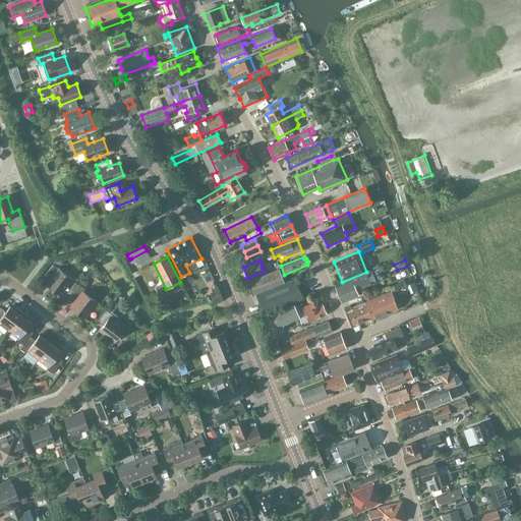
[(270,263),(262,266),(264,272),(265,272),(272,269),(270,263)]
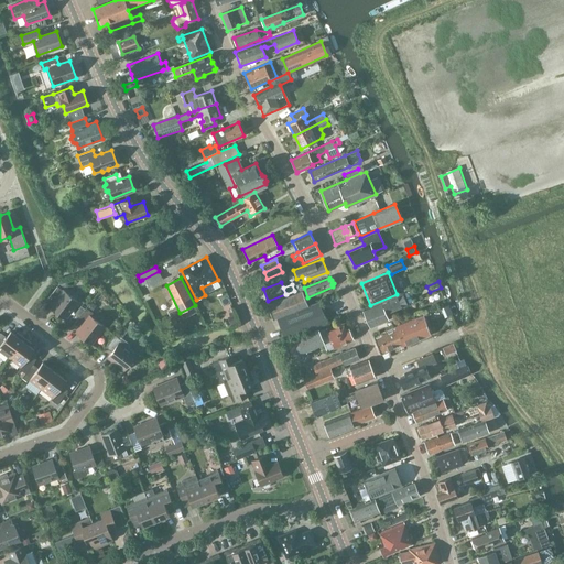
[(64,291),(57,286),(49,299),(53,302),(54,304),(51,308),(65,318),(78,301),(64,291)]
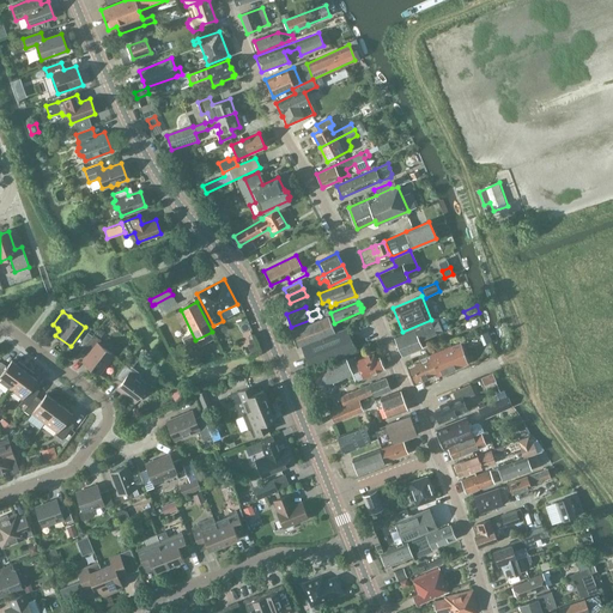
[(335,332),(328,316),(290,331),(296,346),(301,345),(310,368),(356,350),(346,328),(335,332)]
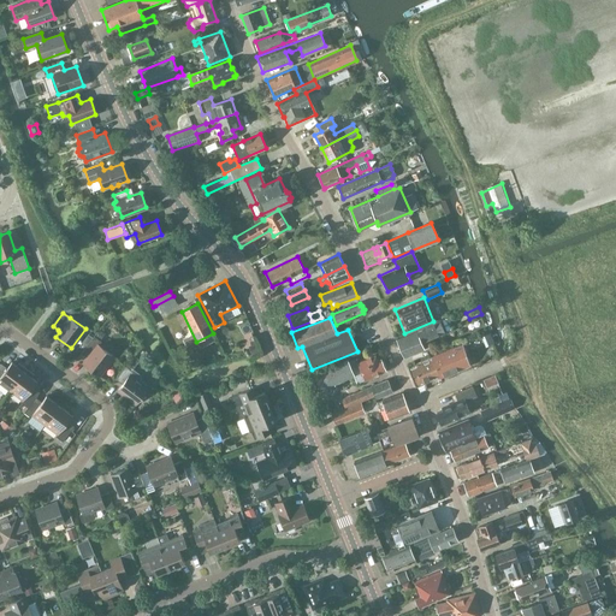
[(431,338),(444,332),(439,321),(426,326),(397,339),(404,357),(424,349),(420,341),(430,336),(431,338)]
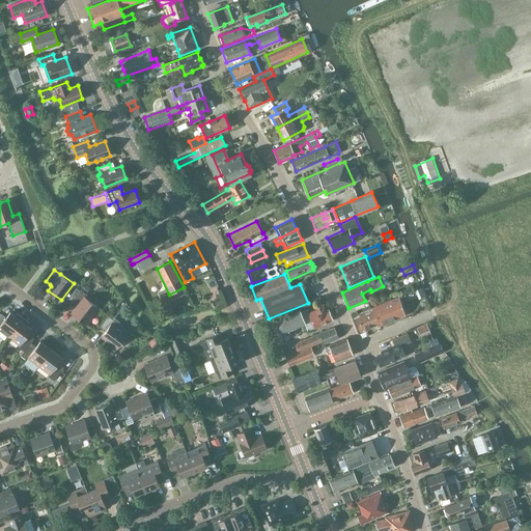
[(77,297),(71,304),(74,307),(74,308),(71,312),(72,313),(85,324),(98,307),(85,298),(87,295),(86,294),(83,290),(81,289),(81,290),(77,297)]
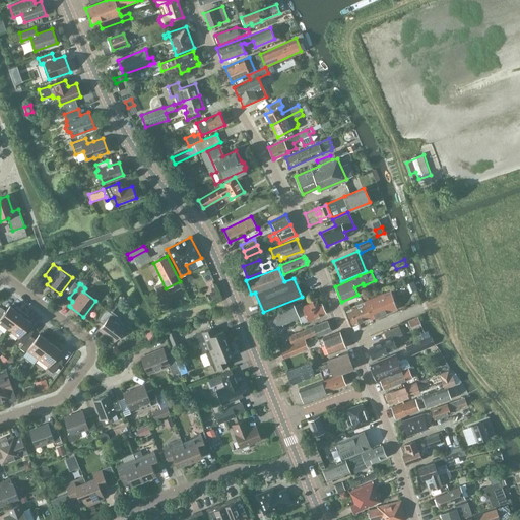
[(212,291),(210,293),(212,300),(218,298),(215,287),(211,289),(212,291)]
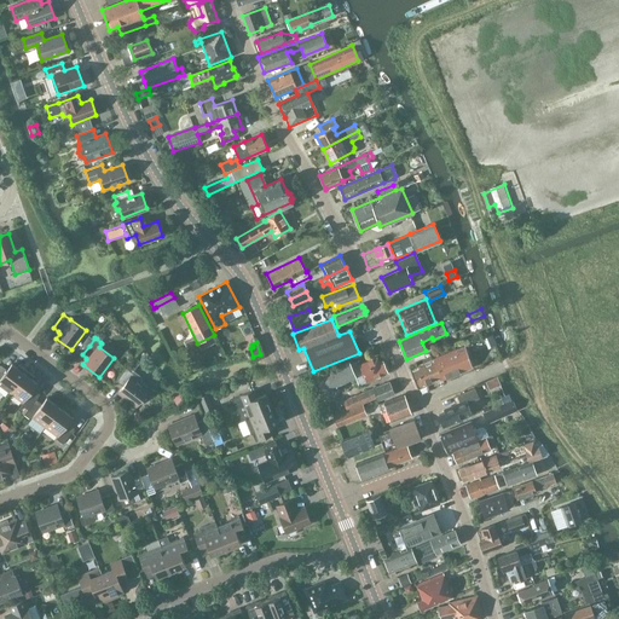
[(433,359),(441,379),(443,380),(472,366),(463,347),(433,359)]
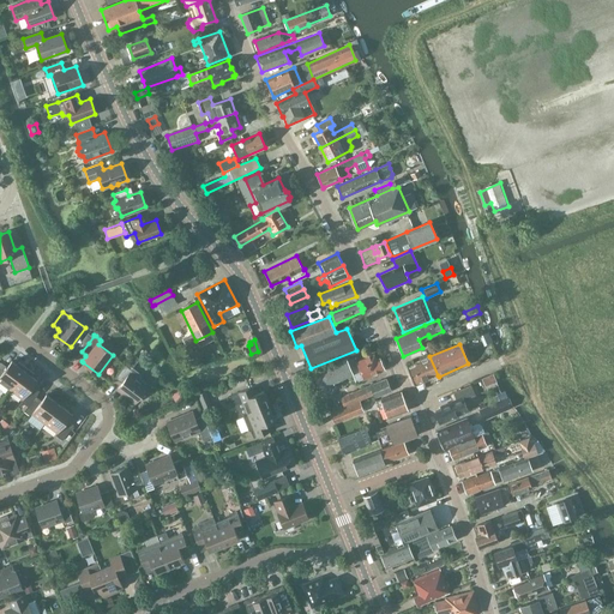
[(375,359),(374,354),(357,361),(355,357),(347,361),(345,359),(313,373),(319,389),(353,374),(355,383),(363,379),(373,374),(373,373),(384,369),(379,357),(375,359)]
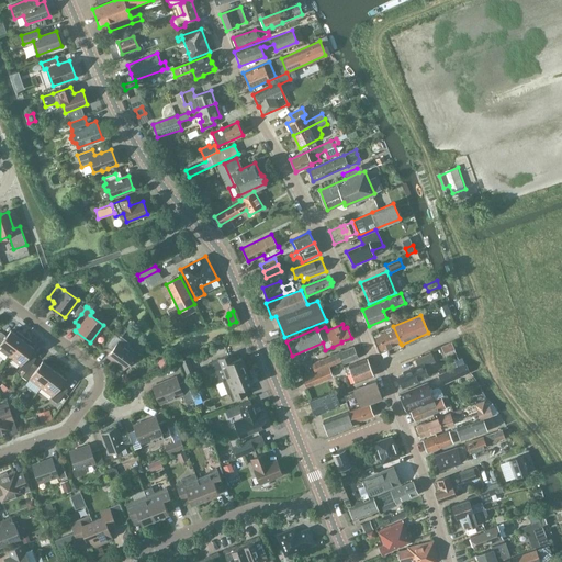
[(379,353),(401,344),(393,326),(372,335),(379,353)]
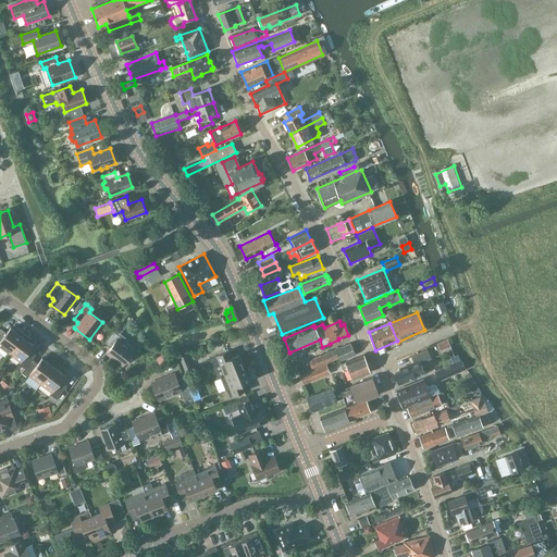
[(0,346),(9,354),(22,336),(11,327),(4,335),(0,331),(0,346)]
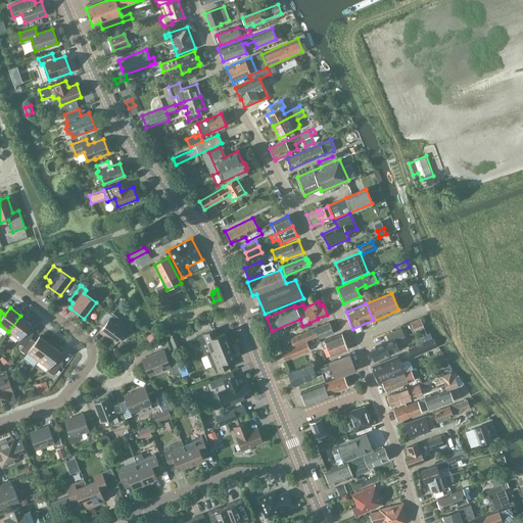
[(106,311),(98,322),(104,326),(100,331),(115,342),(126,330),(119,324),(119,323),(120,323),(120,322),(120,321),(120,320),(120,319),(119,319),(119,318),(112,313),(111,315),(106,311)]
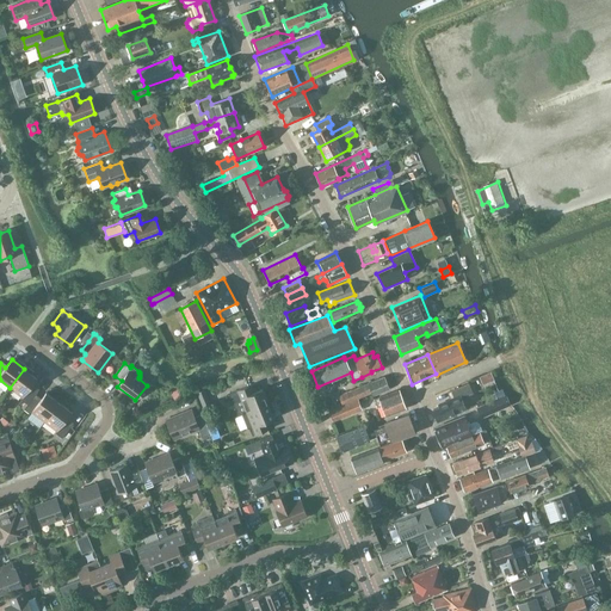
[(34,396),(37,392),(31,387),(37,378),(24,369),(10,388),(23,397),(20,400),(28,405),(34,396)]
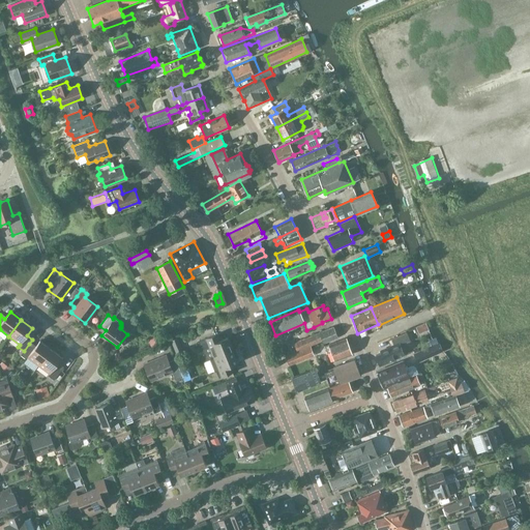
[(336,337),(332,328),(320,333),(319,332),(297,342),(300,349),(322,341),(323,343),(336,337)]
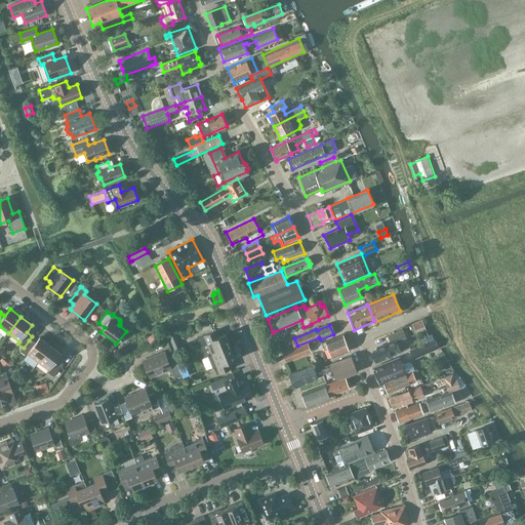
[(375,361),(390,355),(399,351),(396,341),(405,337),(401,329),(387,335),(390,341),(376,348),(376,350),(371,352),(375,361)]
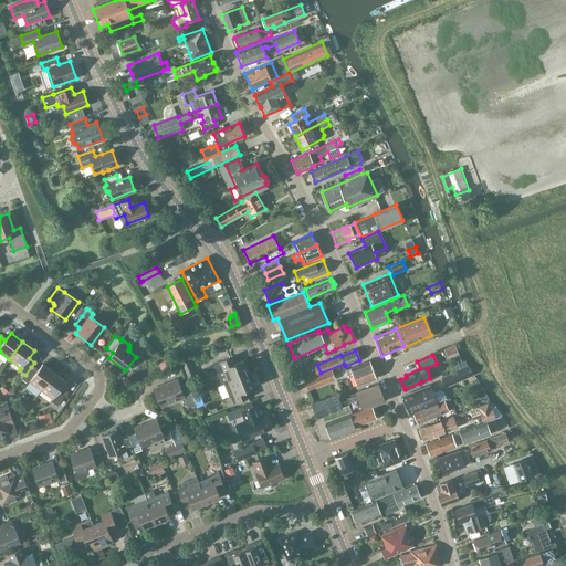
[(223,384),(249,374),(243,360),(234,364),(231,357),(212,365),(220,386),(224,385),(223,384)]
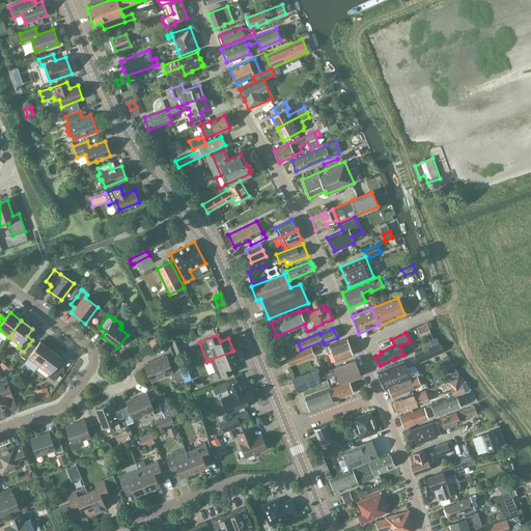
[(176,355),(183,352),(177,338),(171,341),(176,355)]
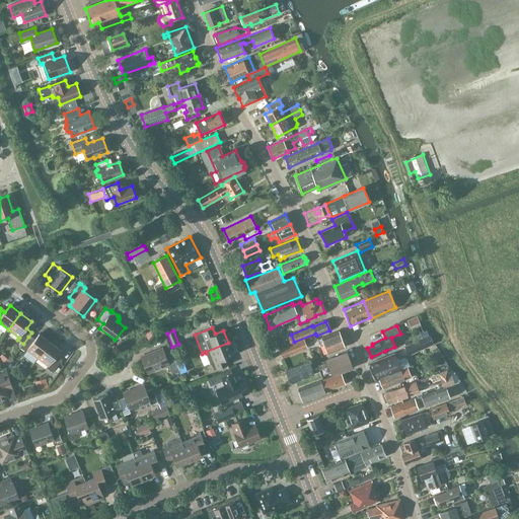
[(344,347),(339,330),(321,337),(321,338),(317,339),(320,346),(324,344),(327,353),(344,347)]
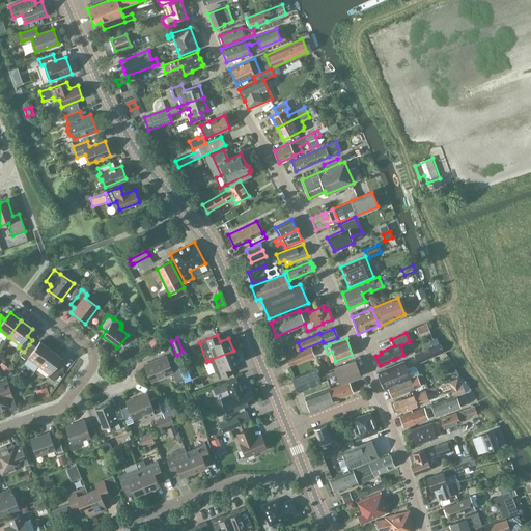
[(436,338),(426,343),(428,347),(437,343),(438,343),(436,338)]
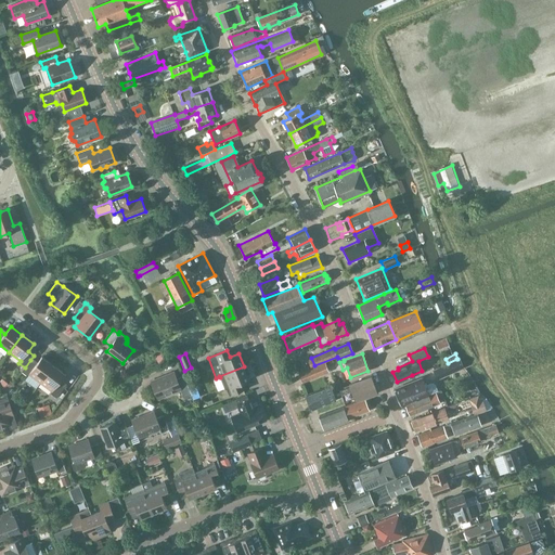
[(40,383),(53,365),(41,357),(36,364),(30,360),(25,368),(22,372),(27,376),(29,374),(40,383)]
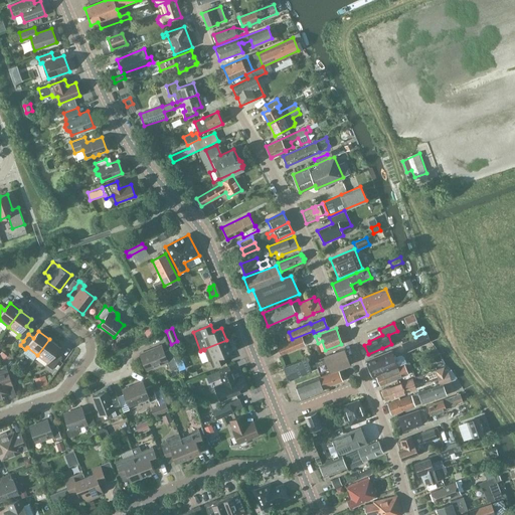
[(404,351),(427,341),(423,333),(415,337),(401,343),(404,351)]
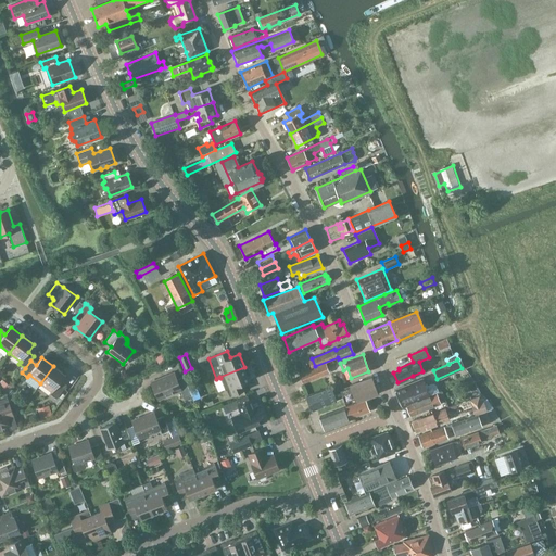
[(303,383),(329,374),(325,363),(299,374),(303,383)]
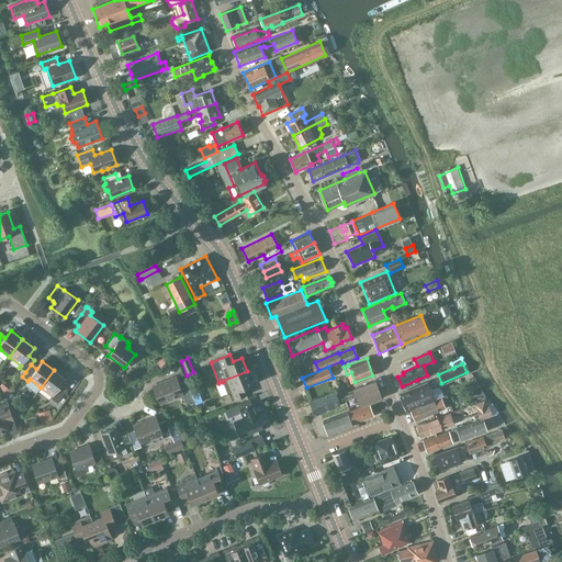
[(54,370),(41,388),(53,396),(51,398),(57,403),(66,391),(60,386),(66,379),(54,370)]
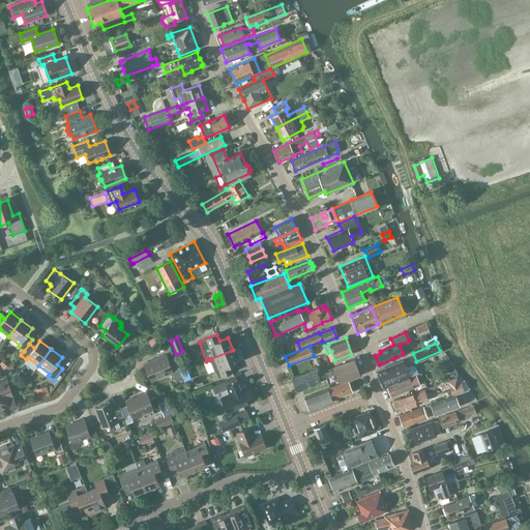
[(209,359),(210,360),(215,372),(216,372),(218,378),(232,373),(230,366),(238,362),(233,350),(209,359)]
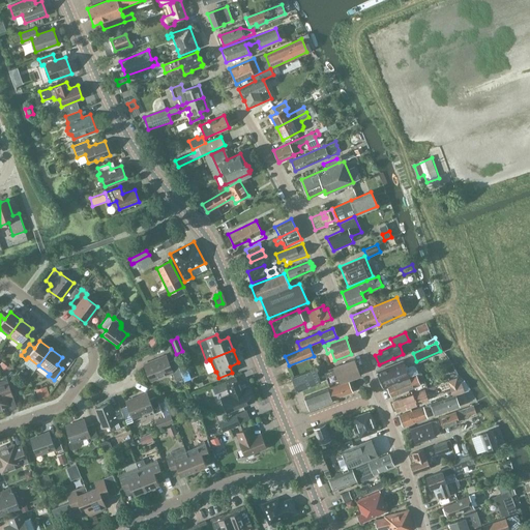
[(182,378),(180,372),(175,359),(169,361),(166,356),(144,365),(150,380),(172,372),(175,381),(182,378)]
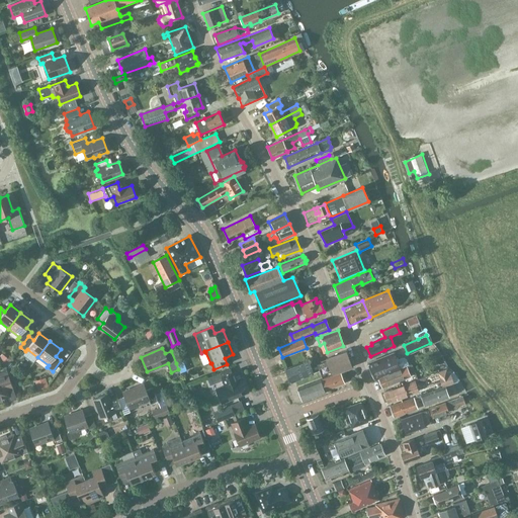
[(322,377),(352,367),(346,351),(326,358),(327,361),(317,365),(322,377)]
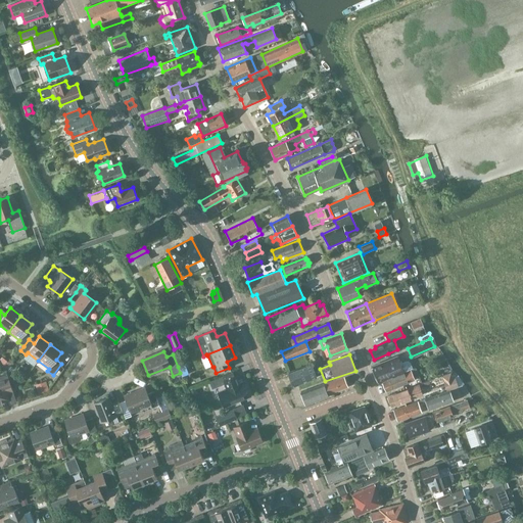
[(399,364),(396,357),(371,367),(377,383),(403,373),(410,370),(413,369),(410,362),(408,362),(407,361),(406,361),(399,364)]
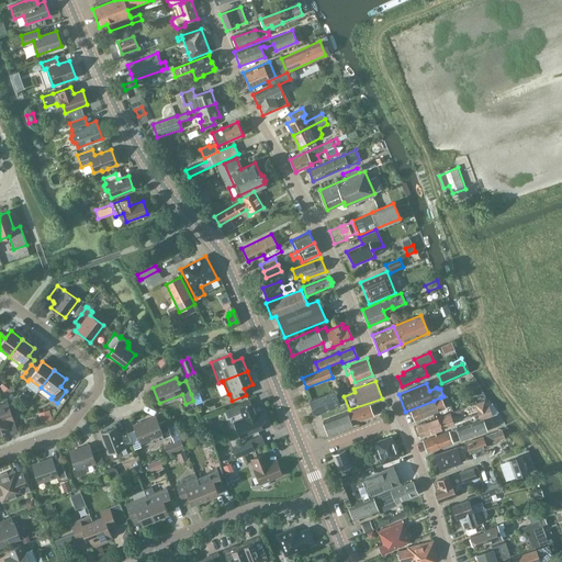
[(2,384),(0,386),(0,391),(7,396),(11,391),(2,384)]
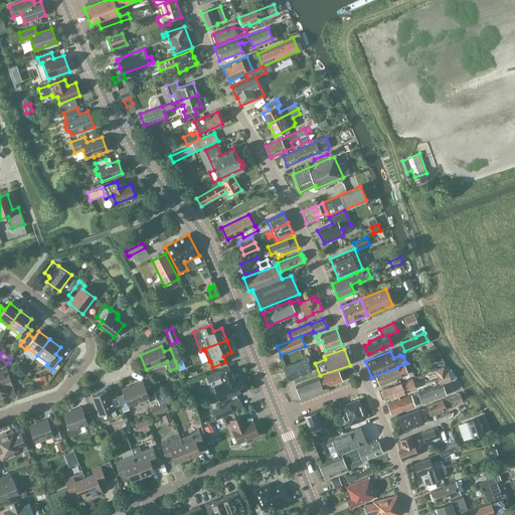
[(289,379),(311,371),(306,358),(284,367),(289,379)]
